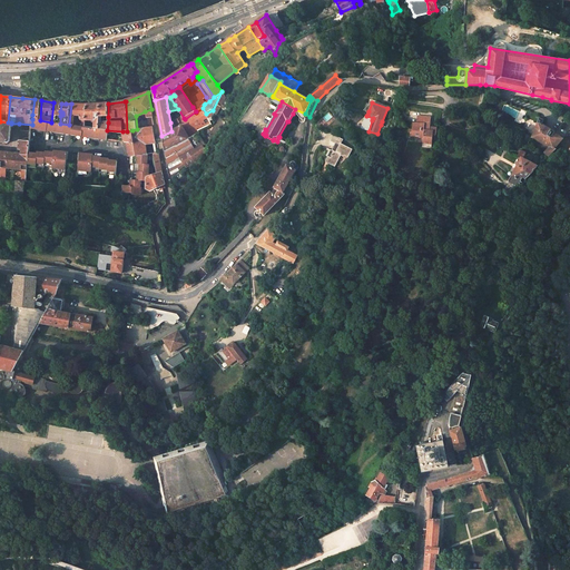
[(79,105),(71,104),(69,125),(74,125),(74,116),(78,116),(81,116),(81,118),(81,119),(81,120),(84,120),(82,127),(86,127),(86,120),(87,105),(79,105)]
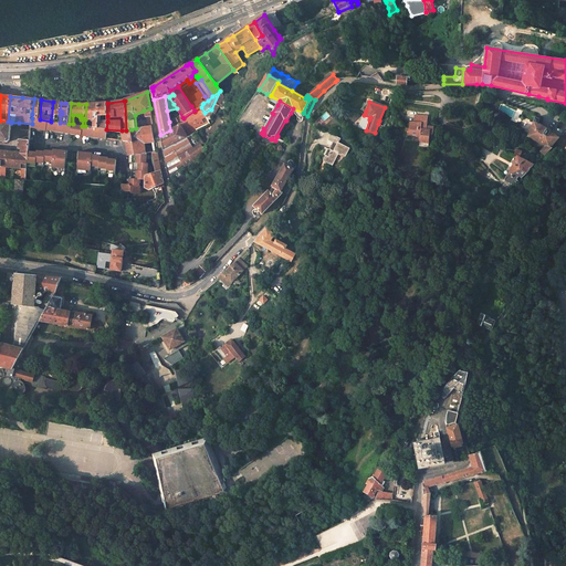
[(103,103),(86,104),(85,119),(94,121),(94,127),(106,129),(107,122),(98,122),(100,116),(107,116),(107,103),(103,103)]
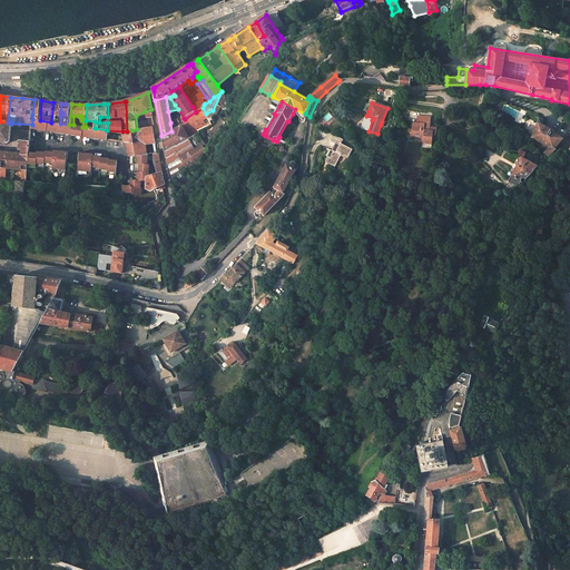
[(184,118),(176,120),(179,127),(183,126),(188,138),(199,133),(197,130),(212,124),(206,114),(203,108),(196,112),(196,111),(185,119),(184,118)]
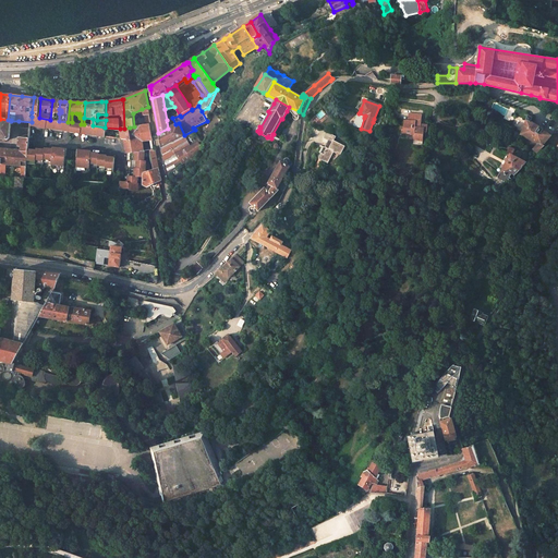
[(421,122),(422,114),(409,113),(408,120),(403,120),(403,126),(402,133),(414,134),(414,138),(416,138),(423,140),(423,137),(423,135),(426,136),(427,124),(421,124),(421,122)]
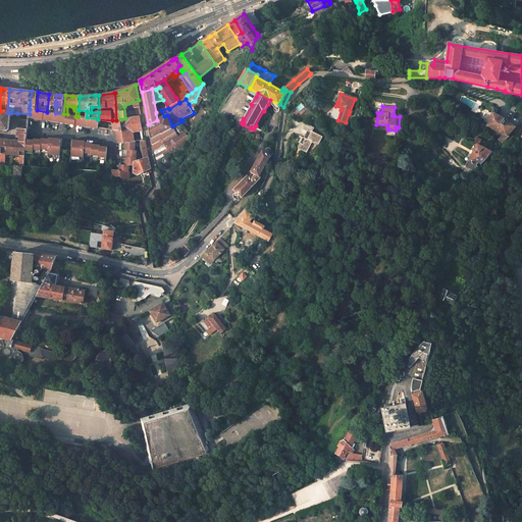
[(498,110),(492,108),(490,117),(487,124),(486,126),(504,135),(499,140),(501,142),(503,144),(505,142),(509,137),(508,136),(516,127),(505,118),(497,114),(498,110)]
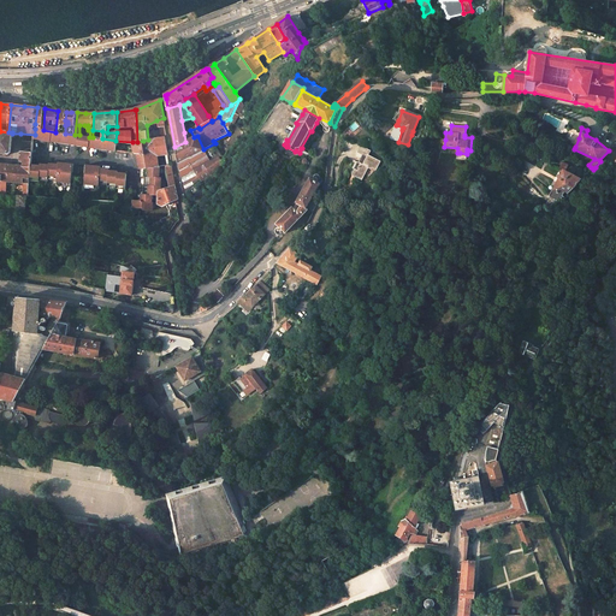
[(43,130),(35,129),(35,135),(34,137),(34,140),(84,147),(116,152),(116,150),(116,141),(102,138),(93,137),(89,137),(84,136),(80,135),(75,135),(65,134),(63,134),(55,132),(43,130)]
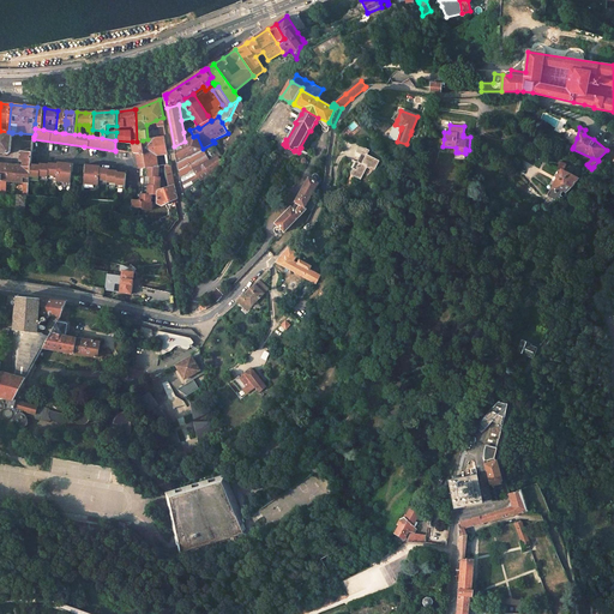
[(190,130),(184,132),(185,142),(193,137),(190,130)]
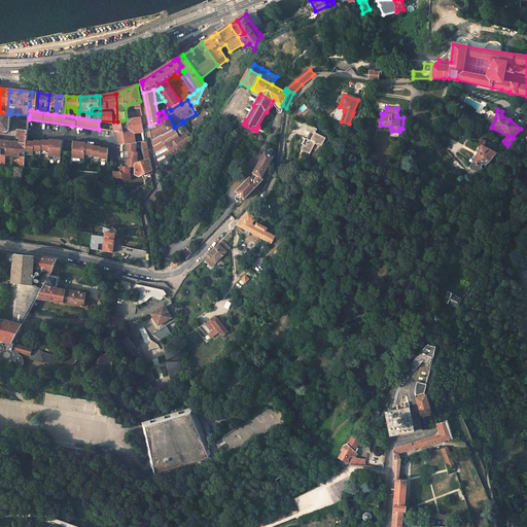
[(0,132),(7,133),(9,131),(10,114),(10,113),(7,113),(0,112),(0,132)]
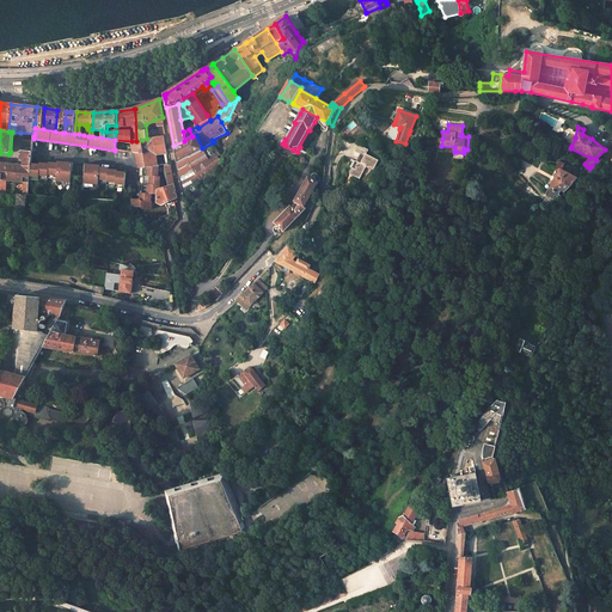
[(34,136),(23,135),(22,151),(32,152),(34,139),(34,136)]
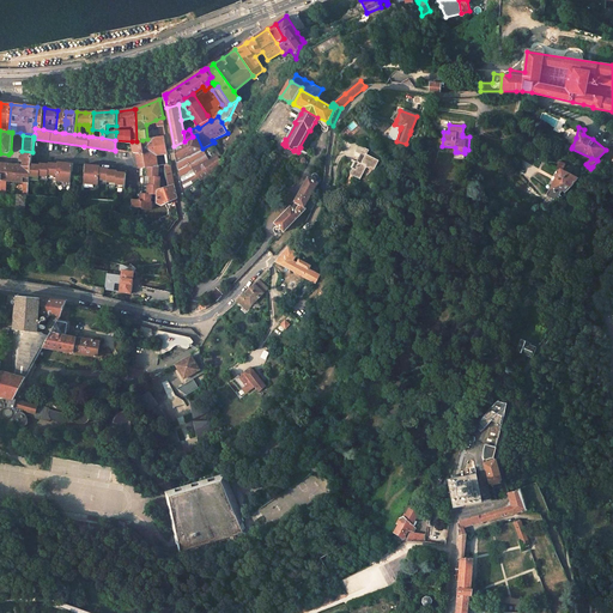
[(184,141),(174,146),(177,164),(202,149),(196,135),(193,137),(184,141)]
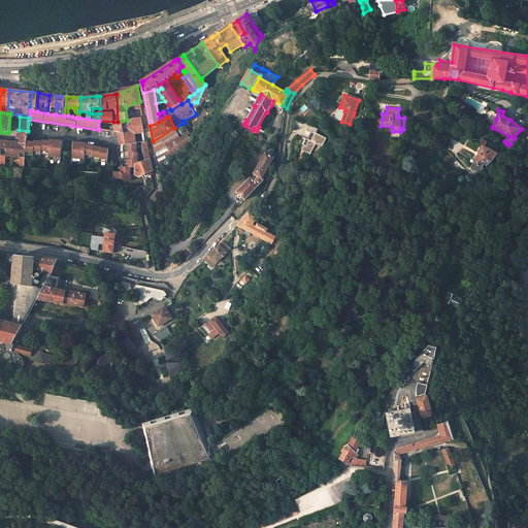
[(127,120),(123,121),(124,133),(125,138),(125,143),(125,144),(137,142),(135,133),(143,132),(141,119),(138,119),(127,120)]
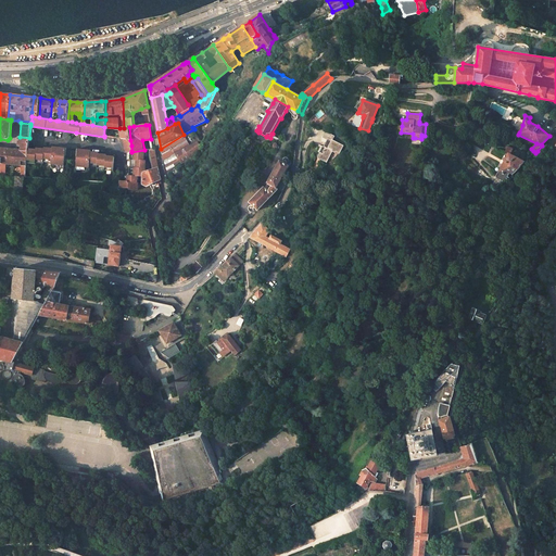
[(124,128),(119,128),(121,139),(123,139),(130,140),(129,127),(124,128)]
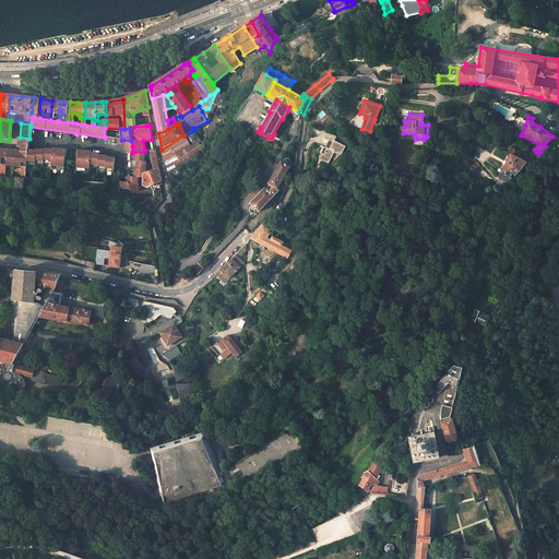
[(185,135),(162,150),(164,163),(175,153),(176,155),(199,143),(200,143),(202,142),(195,130),(185,135)]
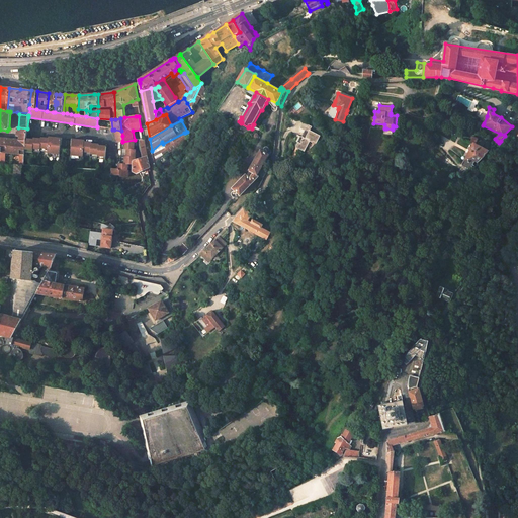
[(312,126),(304,122),(300,127),(309,133),(306,139),(300,136),(297,143),(298,143),(296,147),(305,151),(310,141),(312,142),(314,142),(316,143),(320,136),(310,131),(312,126)]
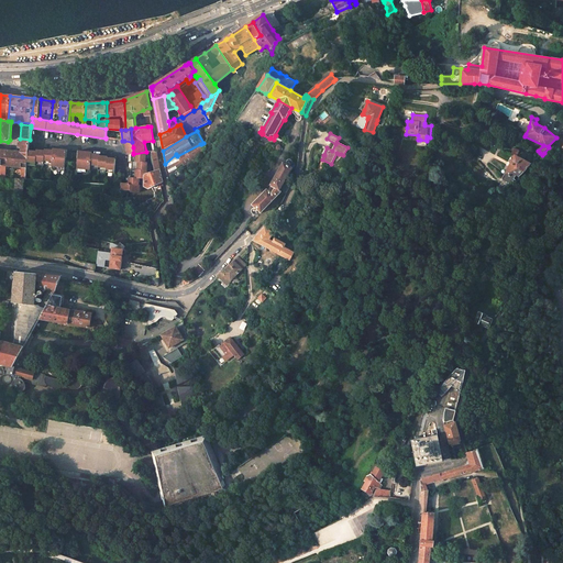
[(30,140),(20,139),(19,148),(29,150),(30,140)]
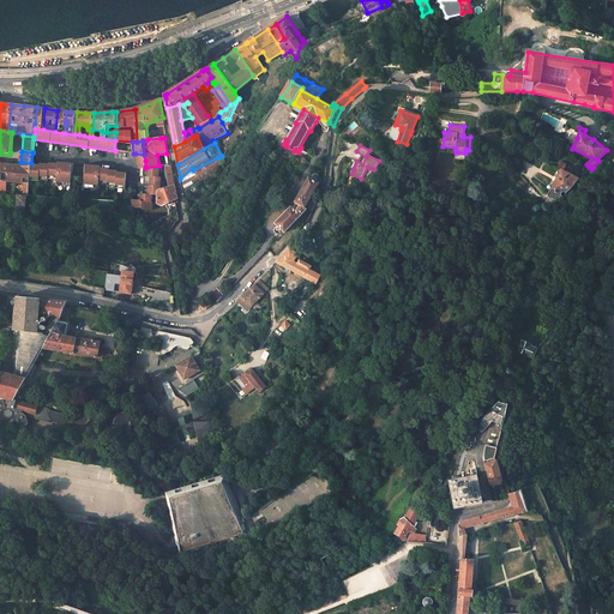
[(136,154),(138,169),(143,168),(145,167),(145,161),(144,155),(136,154)]
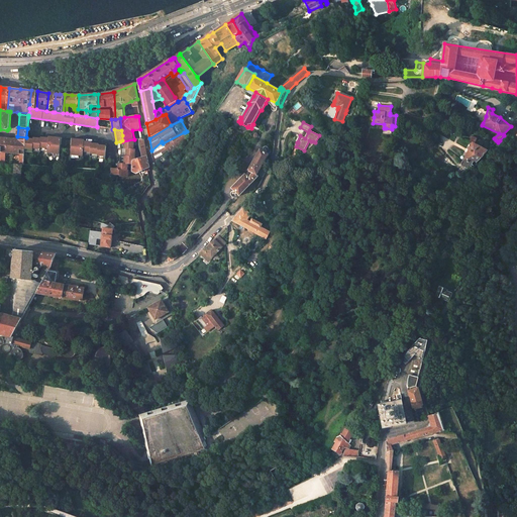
[(184,132),(163,143),(168,149),(170,152),(187,136),(186,134),(185,132),(184,132)]
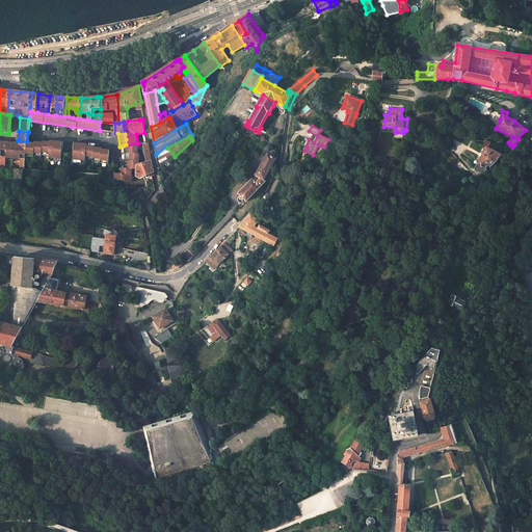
[(490,142),(485,140),(484,141),(483,145),(486,148),(475,169),(483,174),(487,170),(485,169),(487,166),(490,167),(496,162),(498,160),(502,155),(495,152),(488,148),(490,142)]
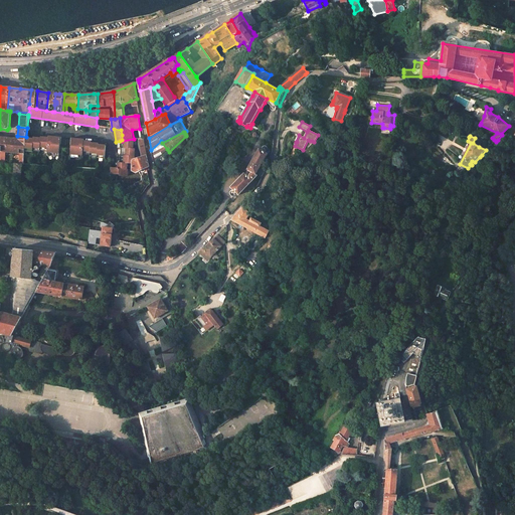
[(17,139),(0,137),(0,162),(4,163),(5,152),(19,154),(18,164),(23,164),(24,154),(24,152),(25,140),(17,139)]
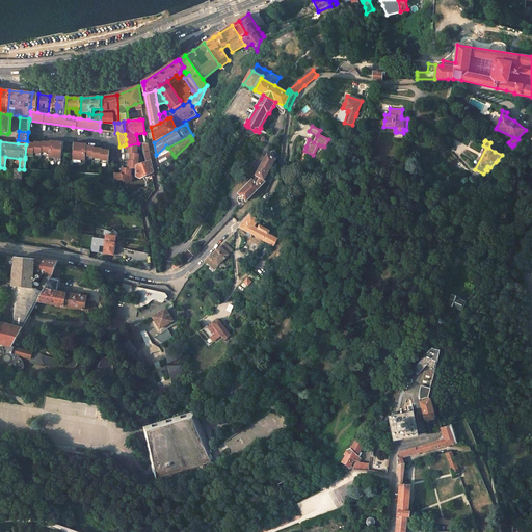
[(35,144),(26,144),(25,157),(33,158),(33,156),(44,157),(44,156),(49,156),(49,157),(53,158),(52,161),(61,162),(62,152),(74,153),(73,163),(81,163),(82,160),(85,160),(86,159),(94,160),(92,161),(101,162),(101,163),(108,164),(109,151),(102,150),(102,149),(95,148),(95,147),(87,145),(87,144),(75,143),(75,144),(62,144),(63,142),(51,141),(50,143),(43,142),(43,143),(35,143),(35,144)]
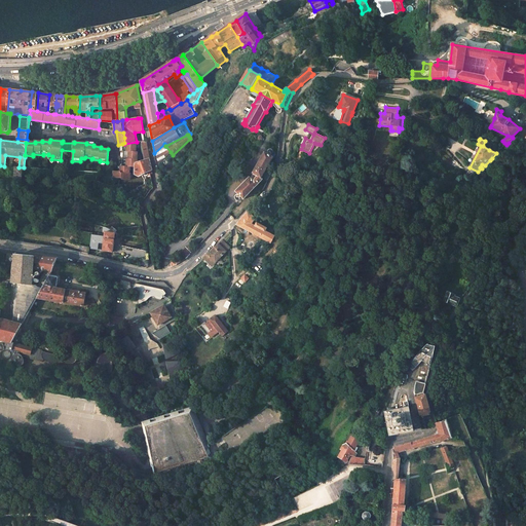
[(141,141),(137,142),(124,144),(124,143),(122,144),(122,147),(122,151),(123,151),(123,158),(122,158),(121,172),(114,172),(114,178),(122,179),(122,180),(130,180),(130,173),(129,173),(129,166),(136,166),(135,165),(136,164),(138,162),(141,161),(142,153),(140,153),(141,141)]
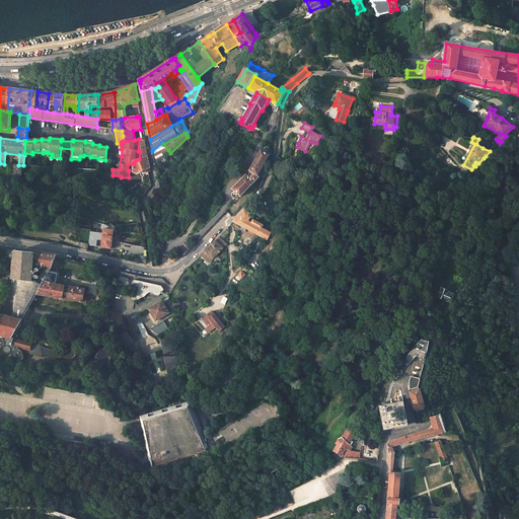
[(162,142),(152,151),(155,163),(168,150),(163,144),(162,142)]
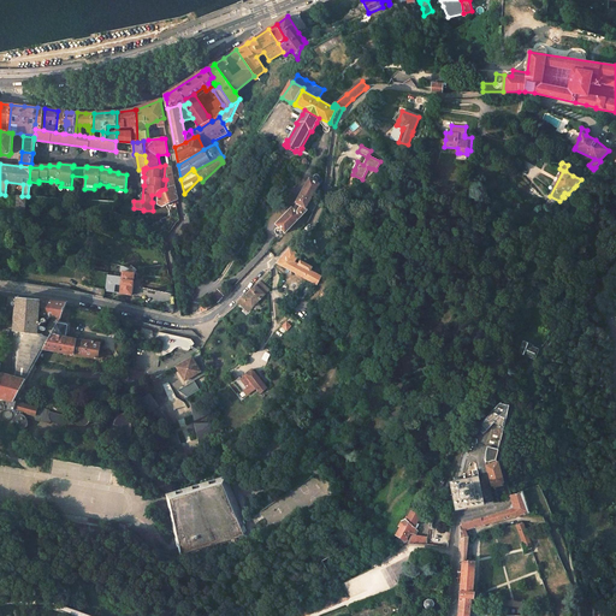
[(292,207),(277,224),(285,234),(304,214),(308,209),(307,208),(312,201),(313,197),(321,184),(320,183),(309,178),(296,203),(300,205),(297,211),(292,207)]
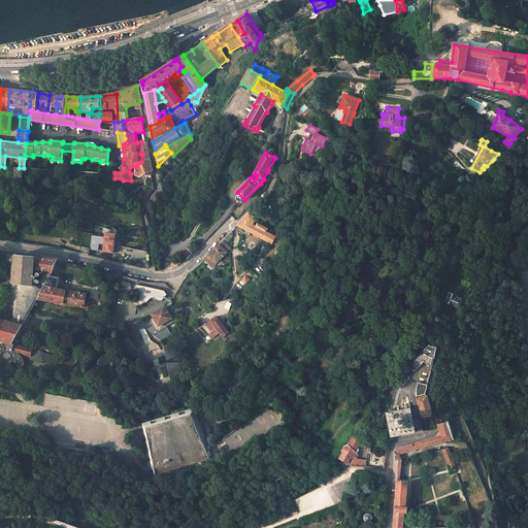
[(141,162),(138,163),(136,165),(135,166),(136,167),(136,175),(139,177),(142,175),(153,170),(151,160),(145,161),(141,162)]
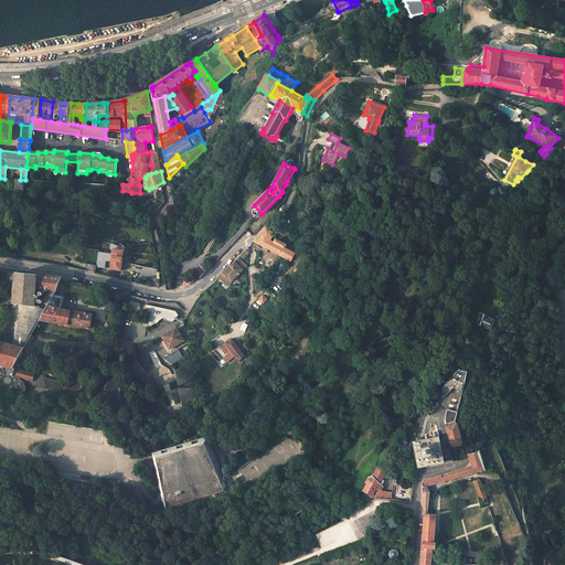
[(20,180),(17,180),(16,194),(22,195),(25,180),(20,180)]
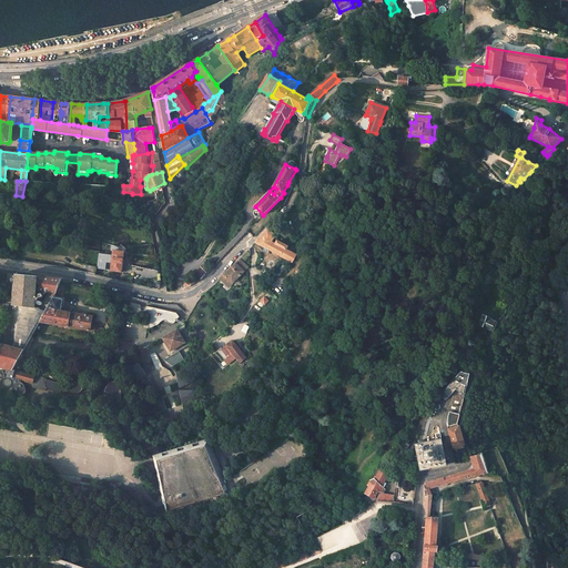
[(287,185),(283,192),(284,193),(290,195),(293,189),(288,186),(287,185)]
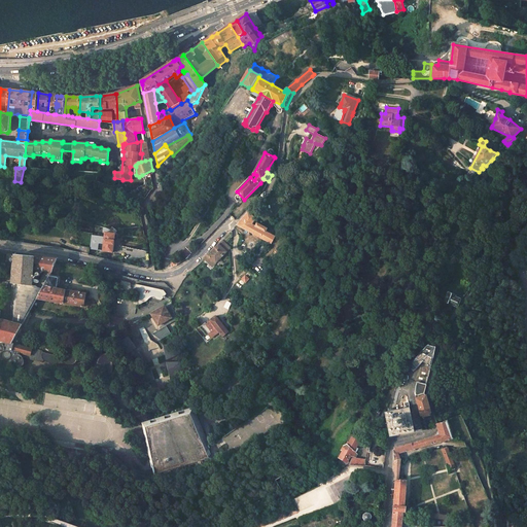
[(256,218),(248,213),(242,219),(237,224),(266,240),(271,243),(275,237),(266,232),(268,229),(254,221),(256,218)]
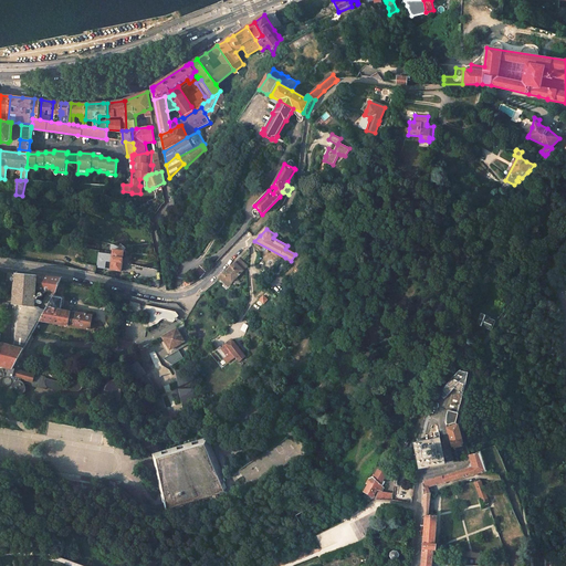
[(115,250),(113,250),(113,253),(113,254),(111,270),(121,271),(124,251),(115,250)]
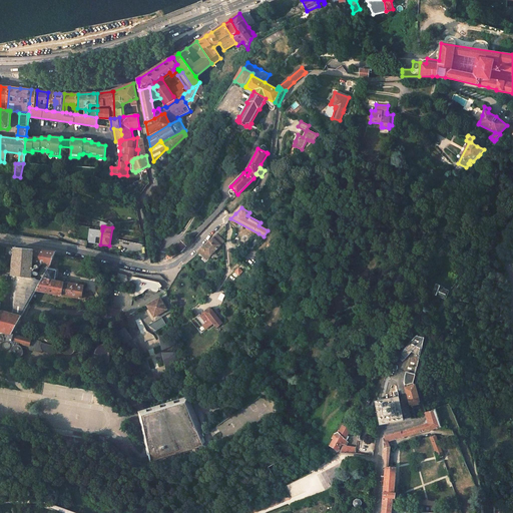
[(87,242),(100,244),(102,230),(89,228),(87,242)]
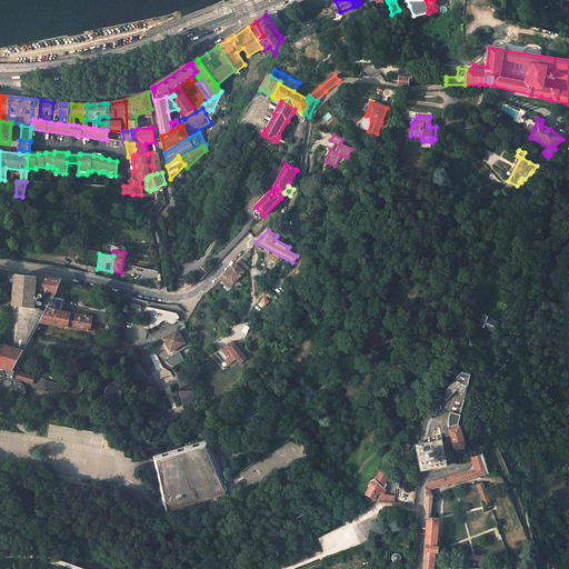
[(241,259),(237,263),(229,272),(226,275),(225,276),(221,279),(229,288),(232,283),(245,272),(249,268),(241,259)]
